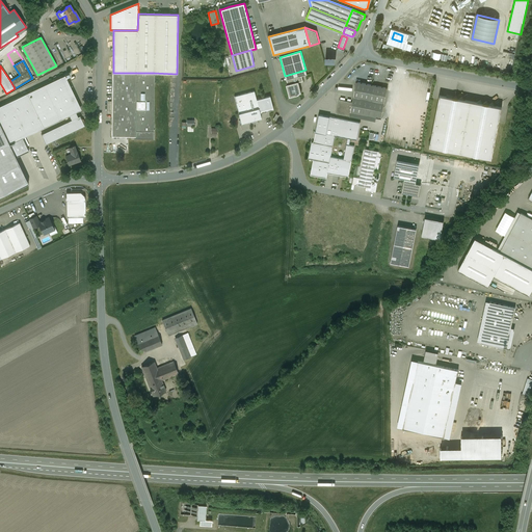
[(306,70),(285,76),(286,81),(287,80),(301,77),(307,75),(306,70)]
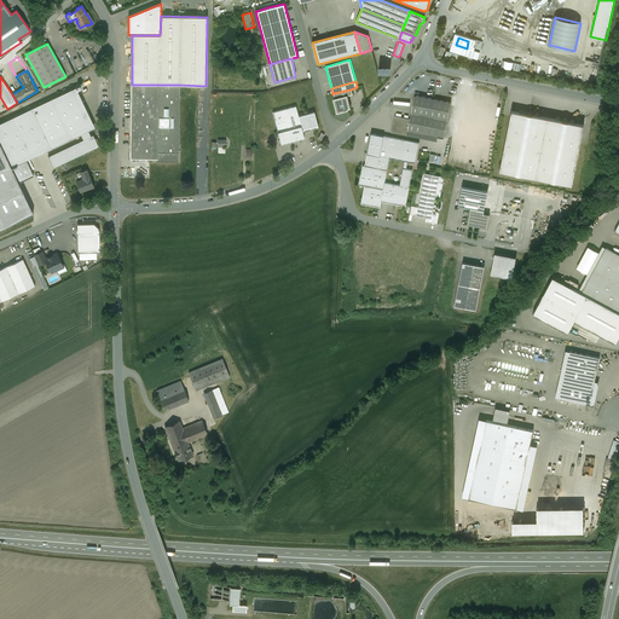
[(179,85),(132,85),(131,157),(156,157),(156,161),(178,161),(179,85)]
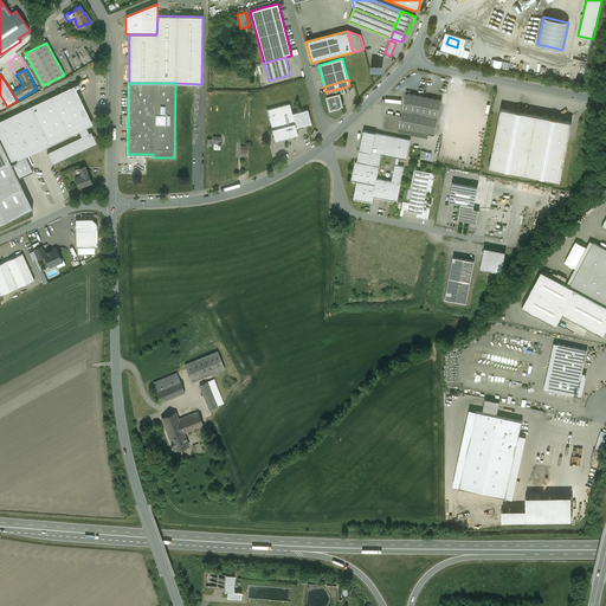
[(75,86),(0,121),(0,141),(11,163),(26,158),(79,131),(86,128),(92,126),(75,86)]
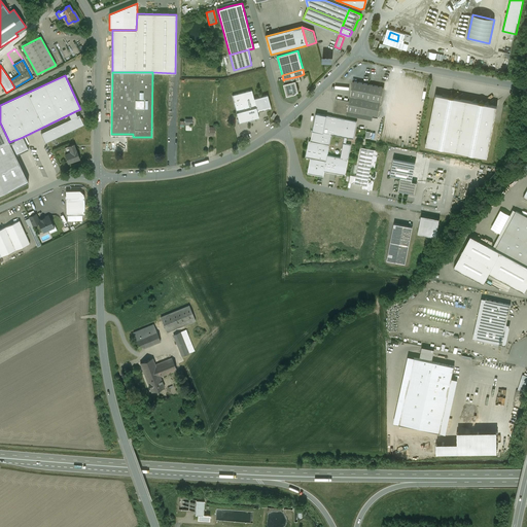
[(299,76),(284,79),(285,84),(295,81),(301,80),(299,76)]
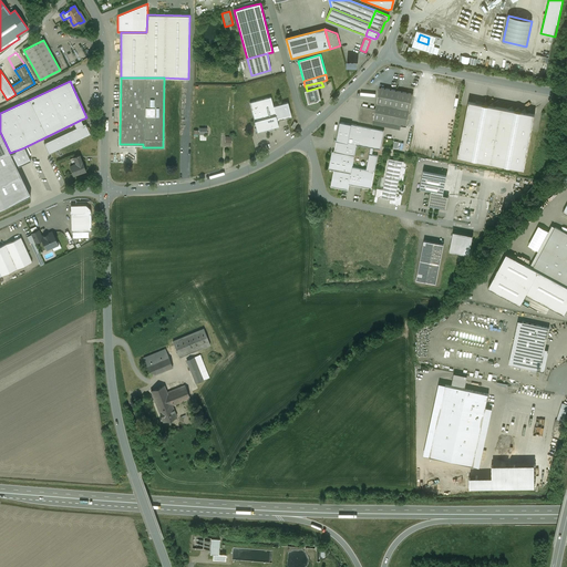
[(307,91),(306,91),(309,104),(319,101),(319,100),(321,99),(318,88),(307,91)]
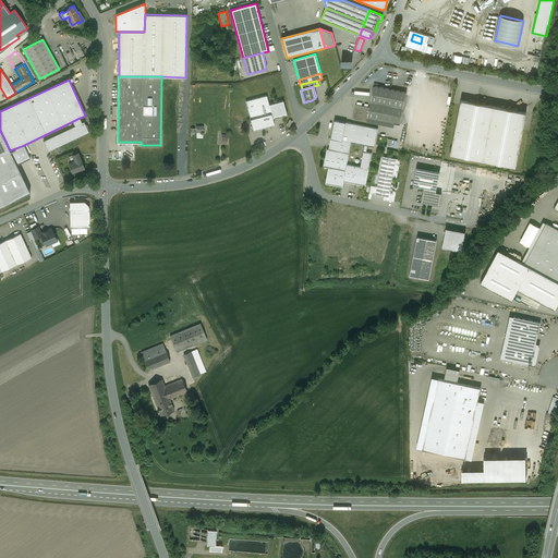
[(407,92),(374,86),(370,107),(367,118),(395,123),(400,124),(407,92)]
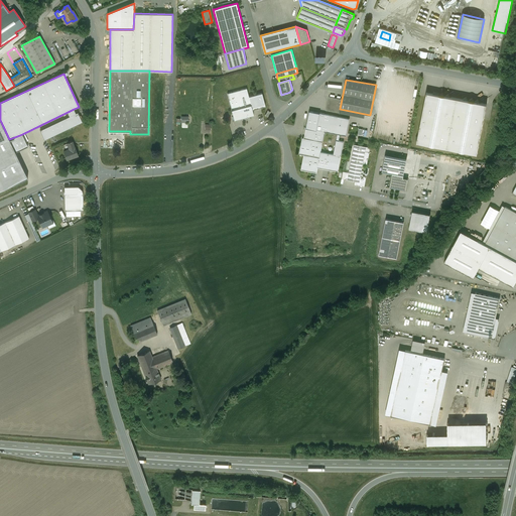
[(247,89),(227,94),(232,110),(231,110),(234,120),(244,117),(244,119),(247,118),(247,117),(254,115),(249,97),(247,89)]
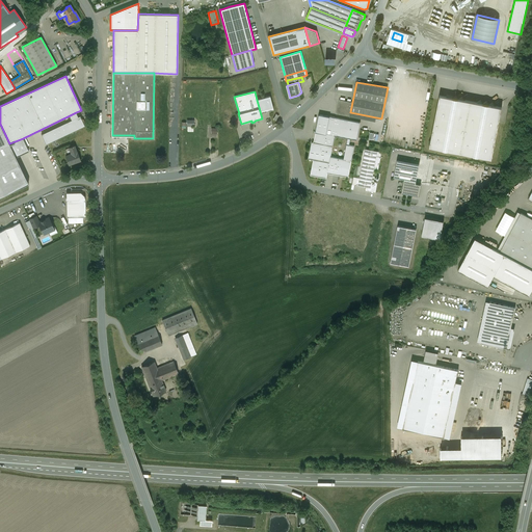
[(270,96),(257,100),(260,113),(273,109),(270,96)]
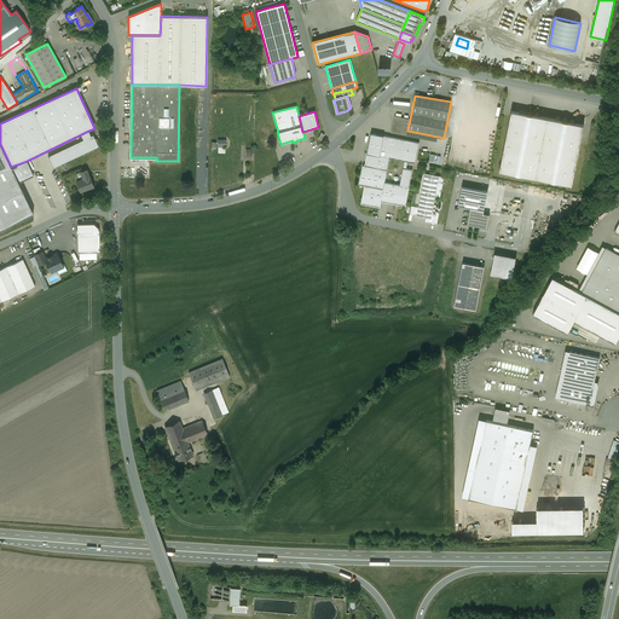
[(555,120),(541,116),(538,113),(533,115),(531,111),(526,114),(512,111),(499,172),(572,185),(584,125),(576,123),(573,120),(568,122),(566,117),(562,121),(559,116),(555,120)]
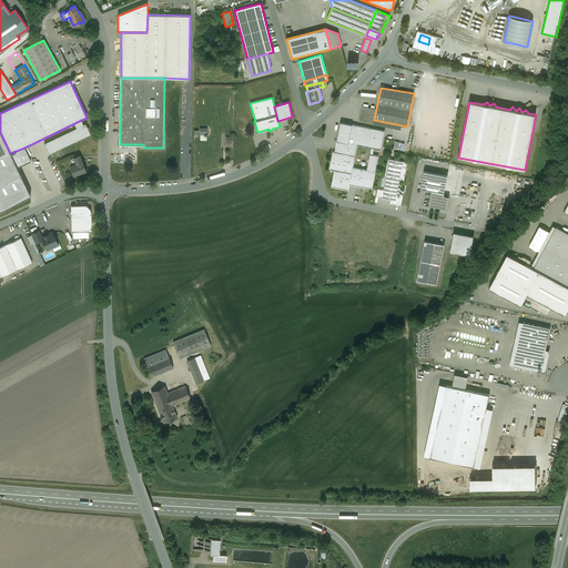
[(376,109),(362,107),(359,121),(374,124),(374,120),(376,109)]
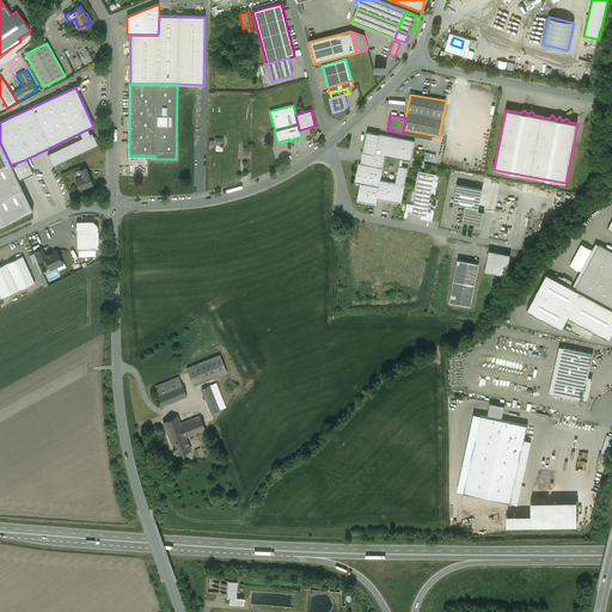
[(433,135),(403,129),(403,134),(432,139),(433,135)]
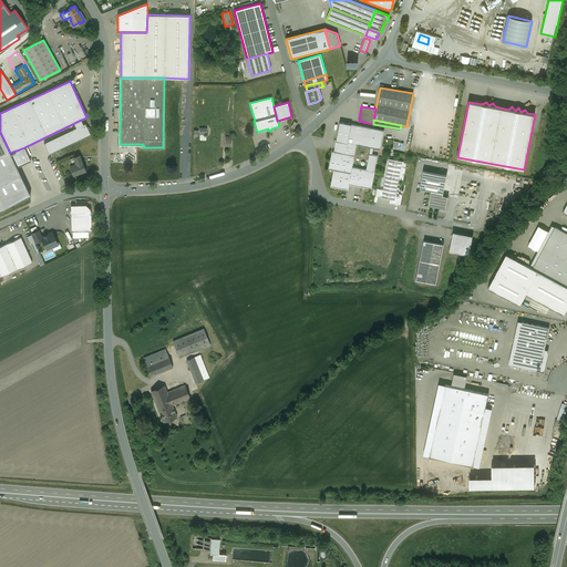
[(340,122),(337,141),(357,144),(371,147),(373,147),(380,150),(384,131),(340,122)]
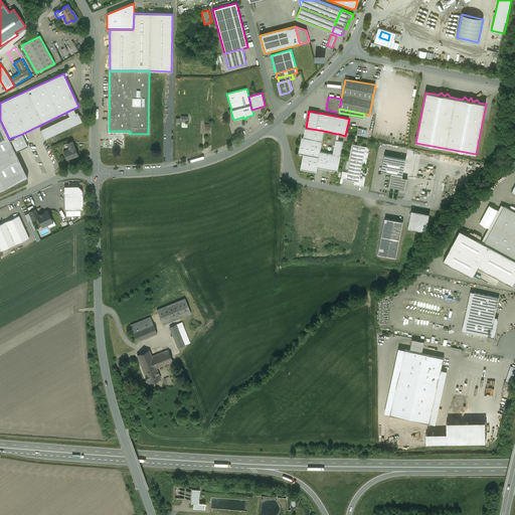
[(69,117),(40,131),(44,139),(81,122),(77,113),(75,114),(69,117)]
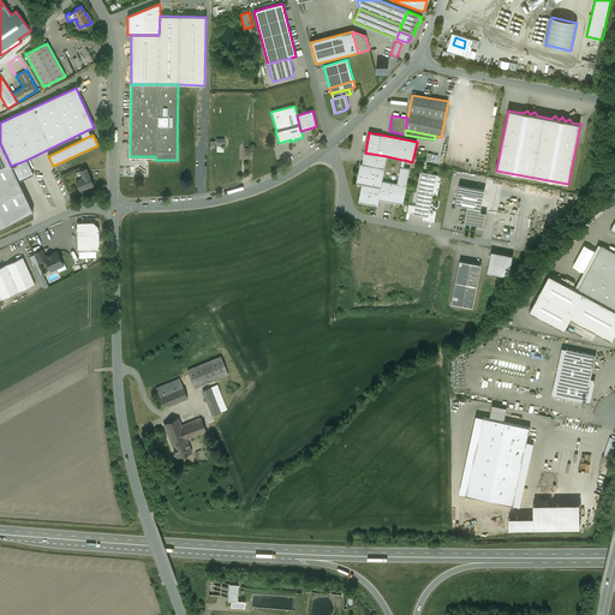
[(11,166),(0,143),(0,227),(33,213),(18,181),(11,166)]
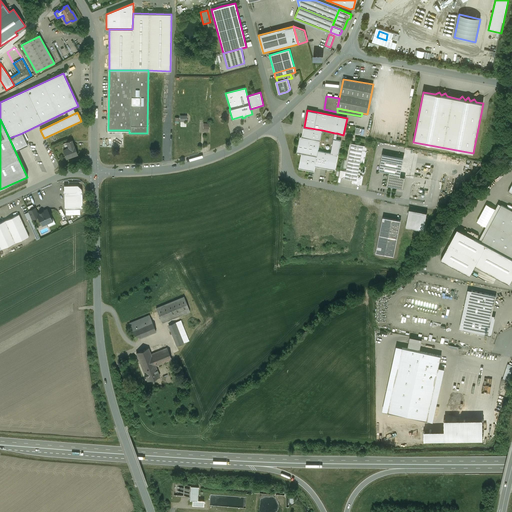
[(302,126),(300,137),(320,141),(322,130),(304,127),(302,126)]
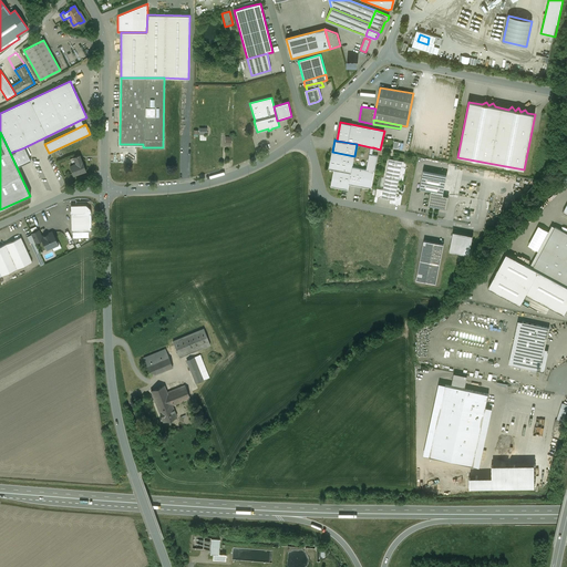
[(31,161),(24,147),(10,153),(17,167),(31,161)]
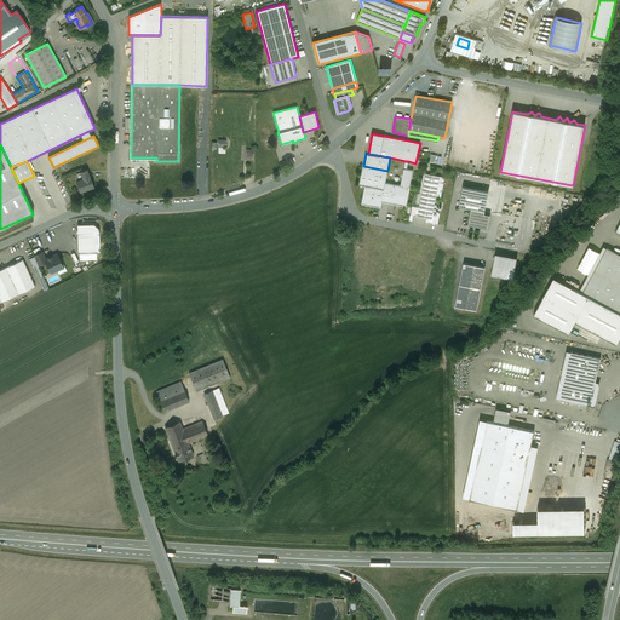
[(388,171),(363,166),(360,184),(366,185),(362,204),(380,207),(382,201),(406,206),(409,187),(401,185),(385,183),(388,171)]
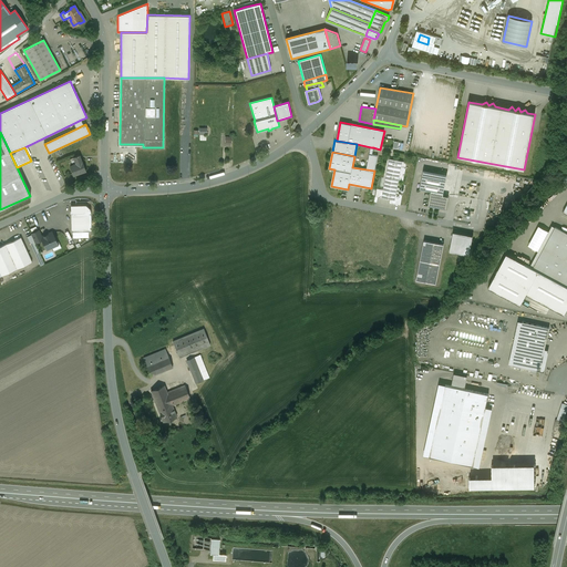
[(369,154),(367,169),(374,171),(378,155),(372,155),(369,154)]
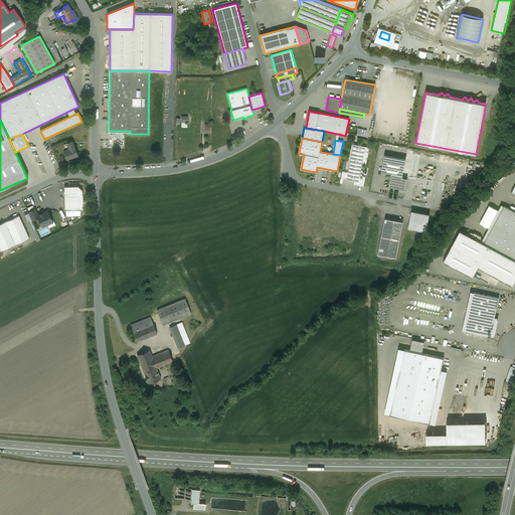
[(69,149),(63,151),(66,159),(77,155),(74,147),(73,147),(71,142),(67,143),(69,149)]
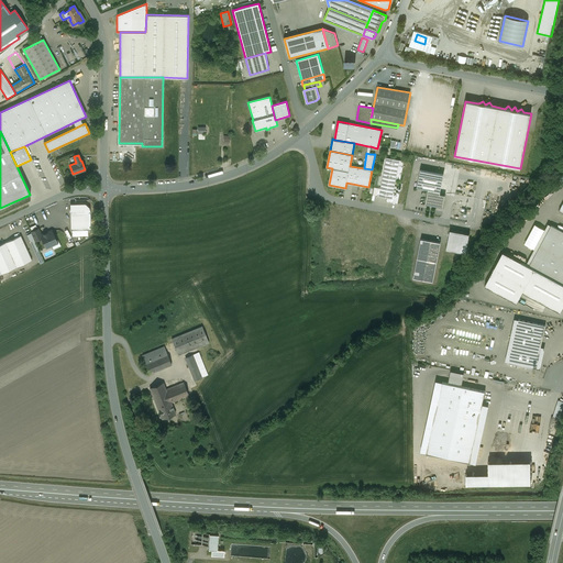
[(399,161),(386,157),(381,188),(378,196),(387,198),(392,199),(394,191),(396,178),(398,165),(399,161)]
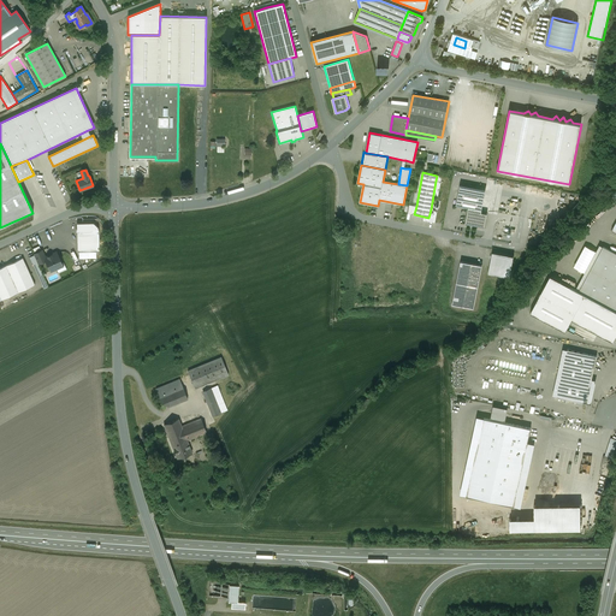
[(460,184),(456,205),(468,207),(481,209),(486,189),(460,184)]
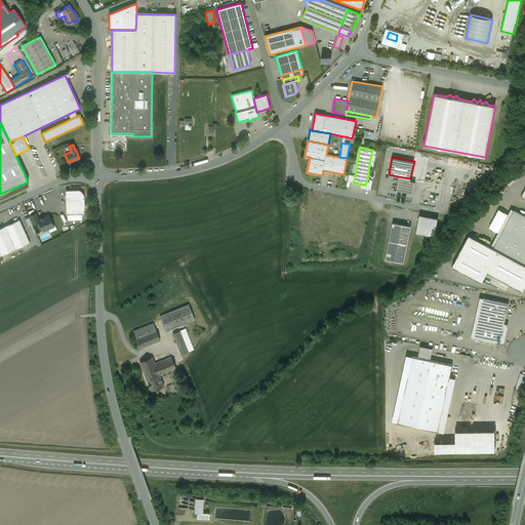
[(410,180),(410,178),(399,176),(397,190),(413,193),(415,182),(410,180)]
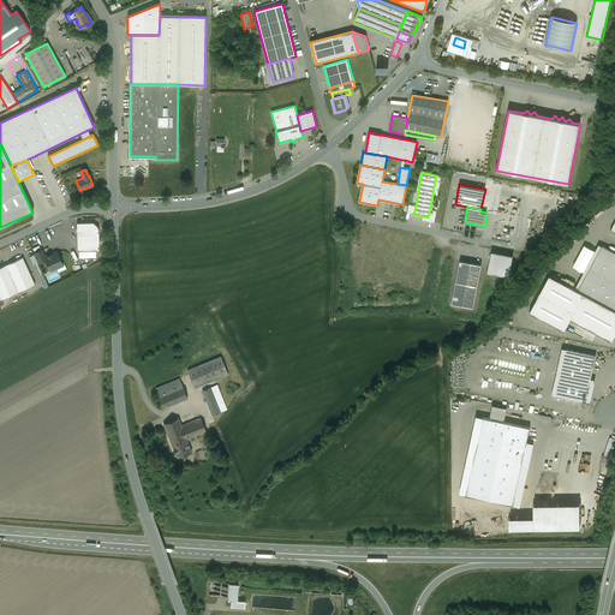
[(436,210),(430,209),(428,218),(423,216),(423,220),(434,222),(436,210)]
